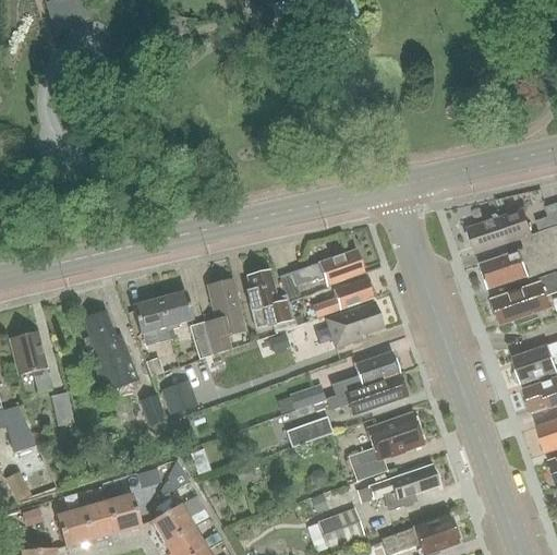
[(52,0),(45,2),(53,31),(91,19),(84,0),(52,0)]
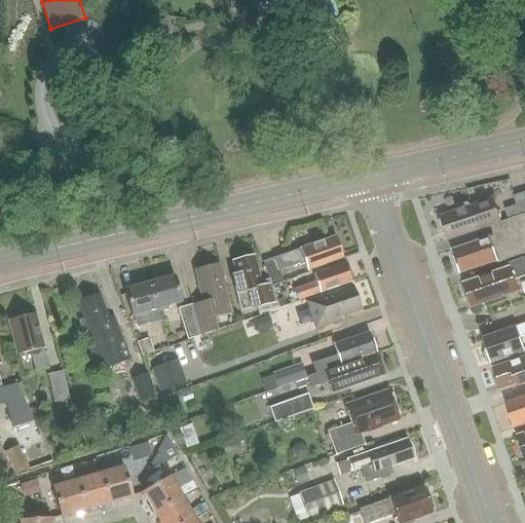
[(253,0),(255,5),(258,4),(263,11),(283,4),(282,0),(253,0)]
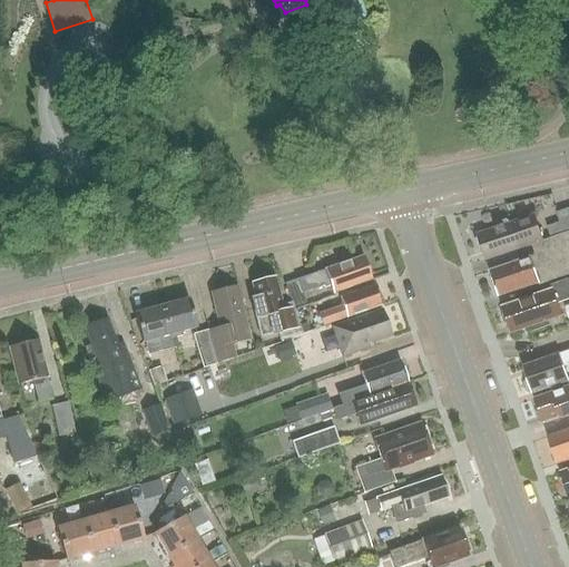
[(357,1),(355,0),(332,0),(326,11),(331,22),(343,29),(356,25),(362,12),(357,1)]
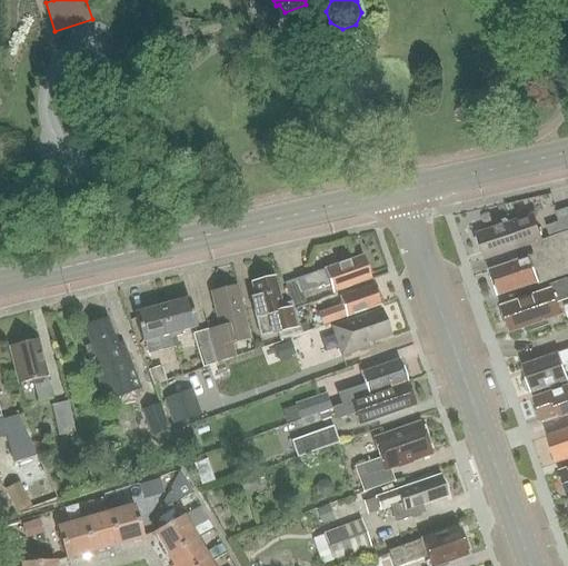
[(567,207),(557,211),(560,220),(548,225),(551,236),(567,230),(567,207)]
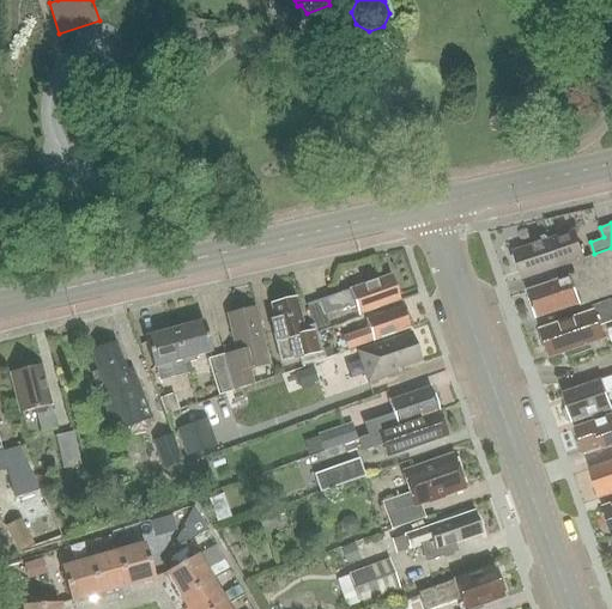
[(523,276),(585,256),(580,242),(573,244),(570,238),(555,244),(552,237),(550,238),(545,235),(538,237),(537,242),(515,250),(515,251),(511,256),(514,263),(520,263),(523,276)]
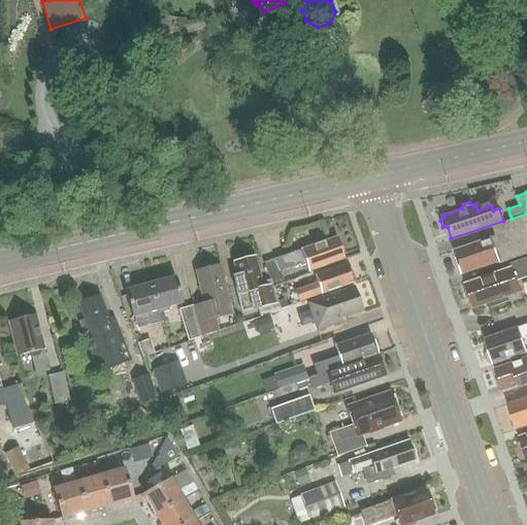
[(526,214),(512,219),(494,225),(497,234),(455,249),(463,272),(499,259),(526,250),(526,214)]
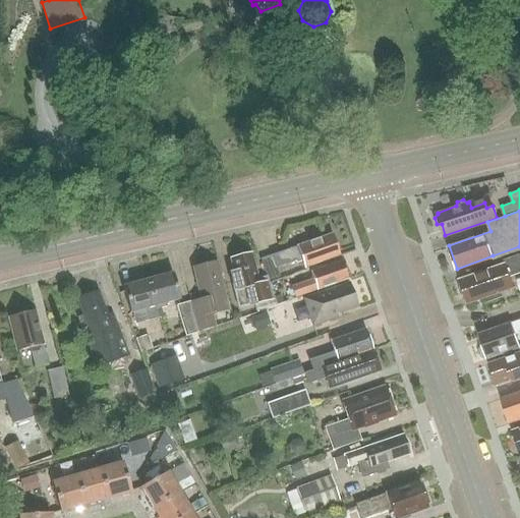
[(305,264),(339,252),(332,231),(261,255),(269,276),(280,272),(277,264),(302,254),(305,264)]
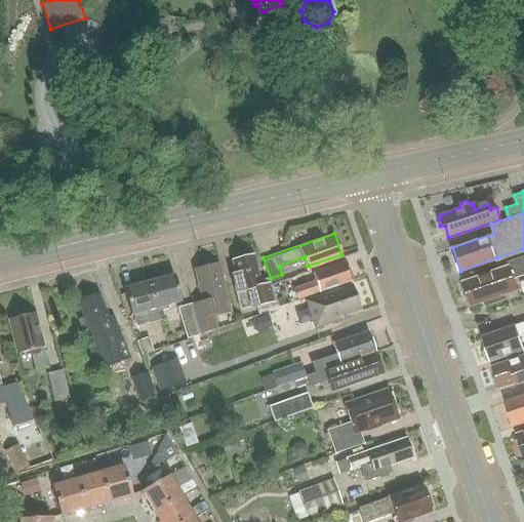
[(258,310),(279,304),(269,276),(262,278),(254,252),(233,257),(236,270),(233,271),(242,307),(257,303),(258,310)]
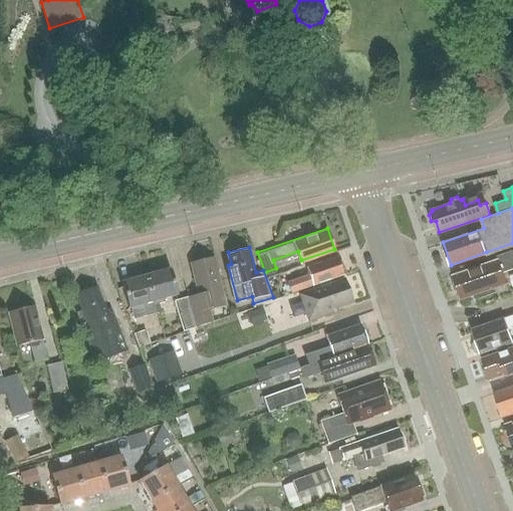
[(478,297),(495,291),(494,287),(508,282),(504,272),(512,268),(512,249),(497,256),(498,260),(454,275),(455,278),(453,282),(455,288),(459,289),(462,298),(476,293),(478,297)]
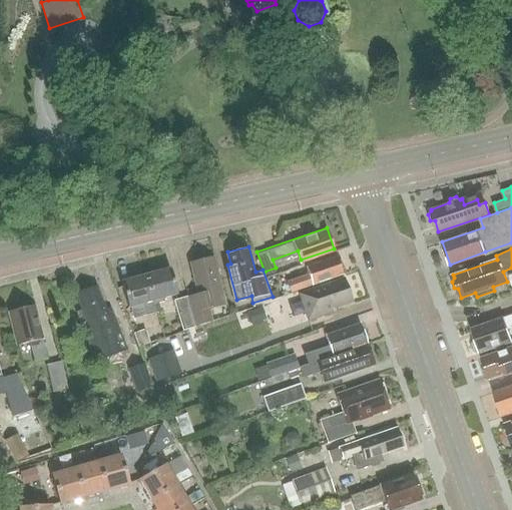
[(189,295),(198,325),(212,321),(208,305),(224,300),(213,255),(191,261),(199,293),(189,295)]
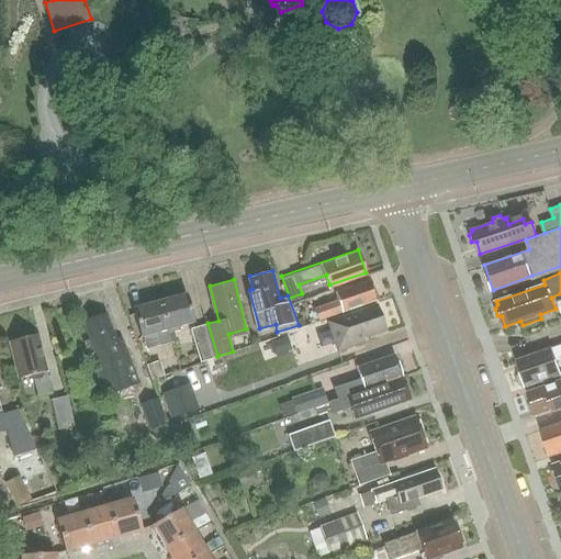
[(374,294),(377,291),(374,284),(370,282),(369,279),(337,290),(339,298),(316,305),(320,316),(376,297),(374,294)]
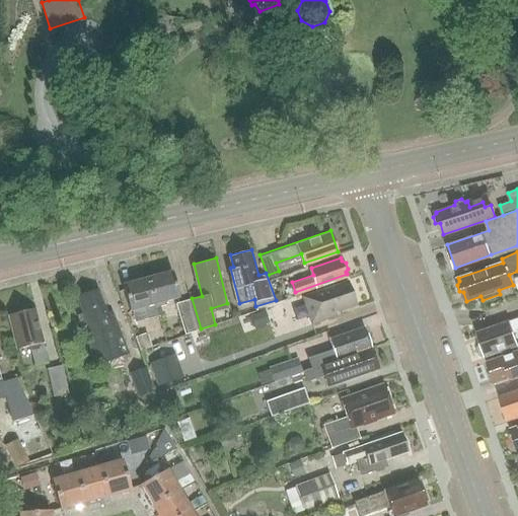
[(157,312),(162,311),(160,304),(166,302),(164,298),(179,294),(173,269),(148,275),(157,312)]
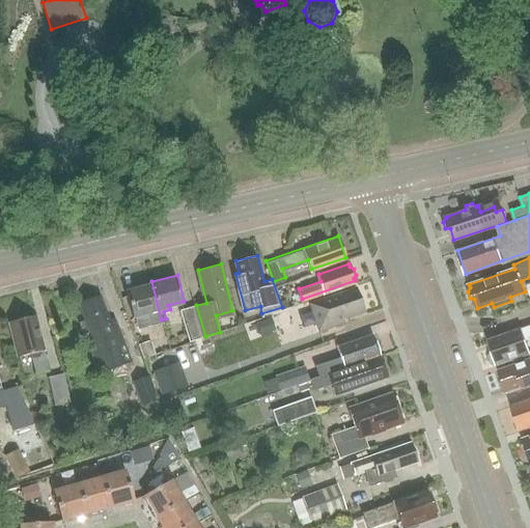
[(150,323),(161,320),(151,281),(127,288),(134,314),(147,310),(150,323)]
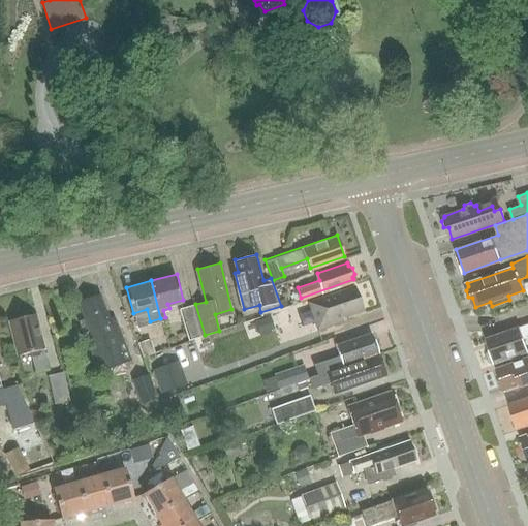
[(309,300),(316,320),(318,328),(343,318),(342,315),(363,307),(353,283),(309,300)]
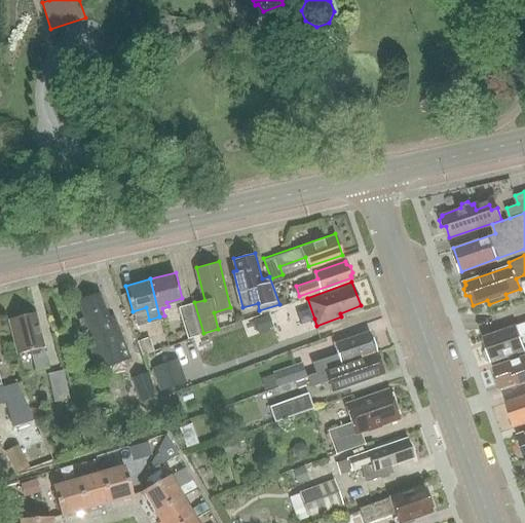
[(79,299),(86,319),(87,322),(85,323),(91,338),(88,339),(100,368),(130,356),(114,312),(109,314),(100,291),(79,299)]
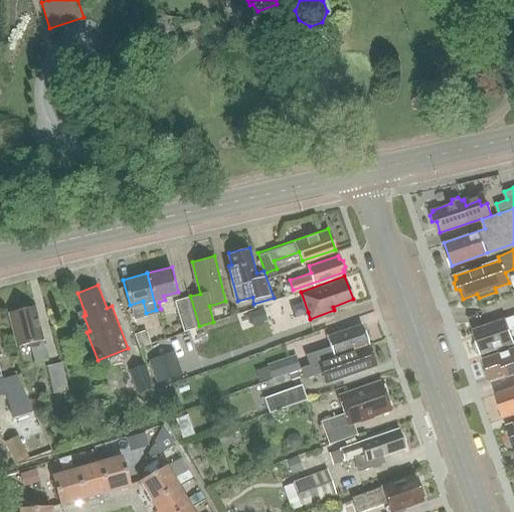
[(186,330),(199,326),(190,296),(177,300),(186,330)]
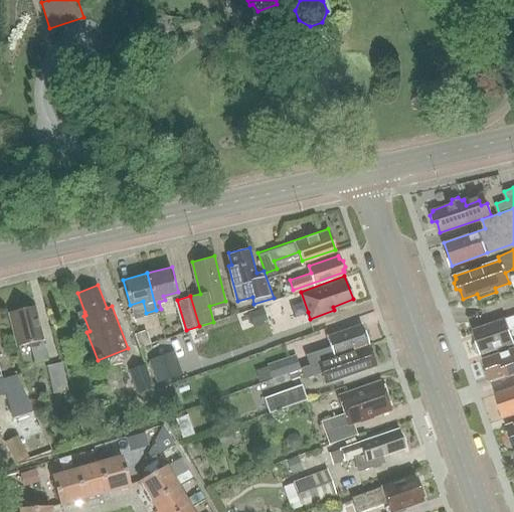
[(11,310),(11,312),(19,343),(30,340),(35,360),(47,357),(42,337),(44,336),(42,326),(39,323),(34,304),(11,310)]
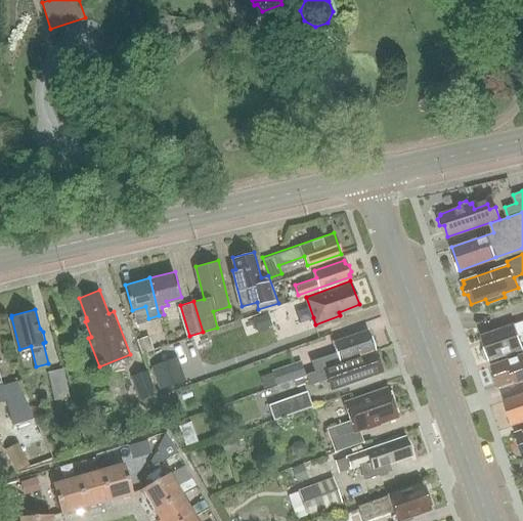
[(268,311),(253,316),(258,330),(272,324),(268,311)]
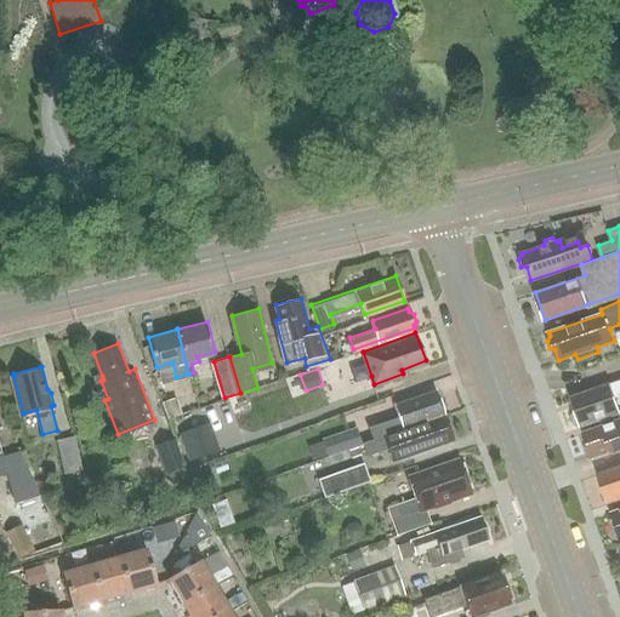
[(615,396),(619,395),(619,380),(572,398),(576,411),(574,415),(576,421),(581,423),(581,426),(619,412),(619,409),(615,396)]
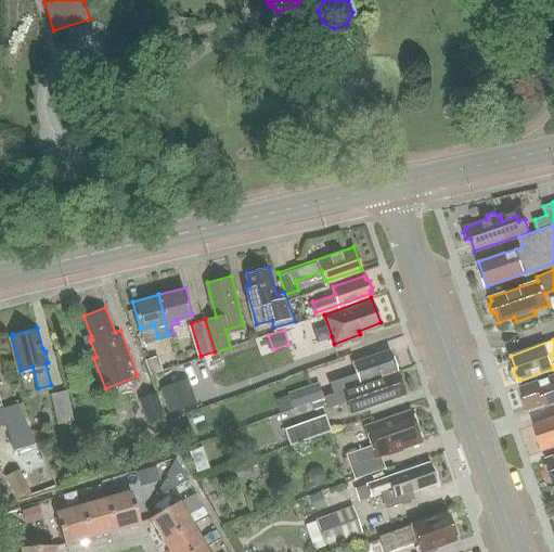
[(334,390),(334,392),(344,388),(344,387),(397,369),(389,347),(352,360),(356,371),(330,381),(334,390)]
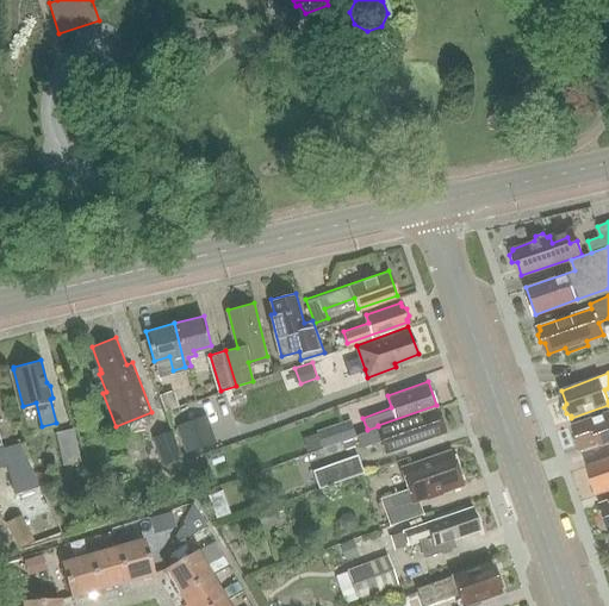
[(167,411),(180,406),(174,391),(161,395),(167,411)]
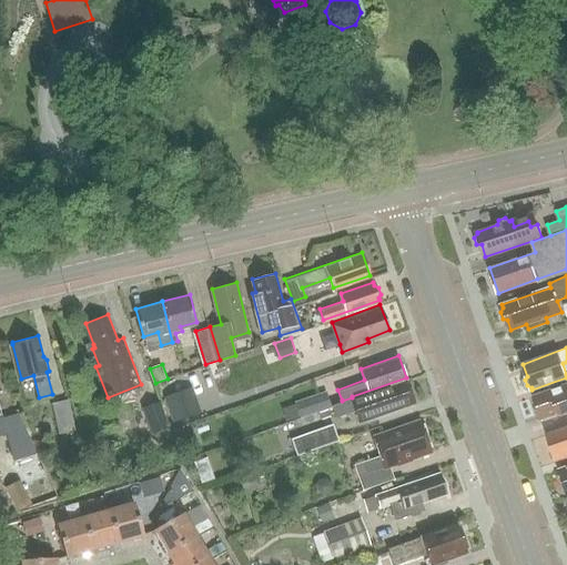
[(336,415),(353,410),(357,421),(414,401),(406,377),(352,396),(352,397),(342,401),(332,404),(336,415)]
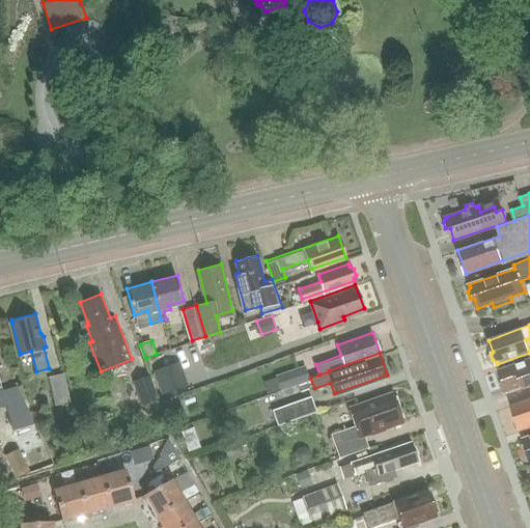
[(529,358),(499,369),(506,390),(521,386),(526,387),(529,386),(529,358)]
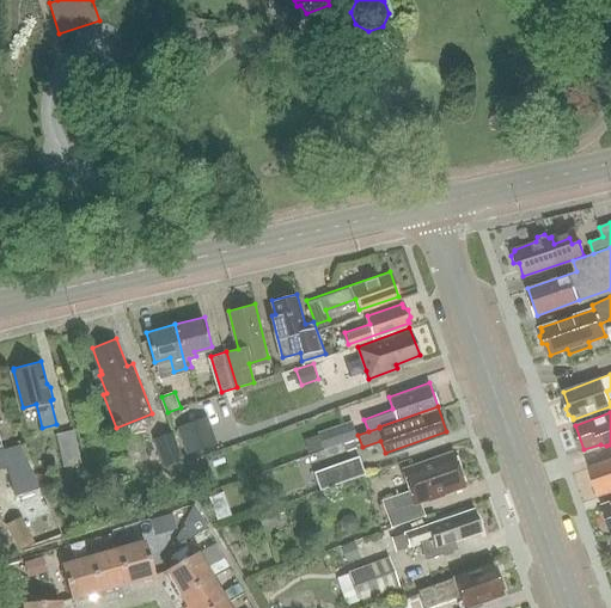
[(208,416),(177,425),(187,453),(218,443),(208,416)]
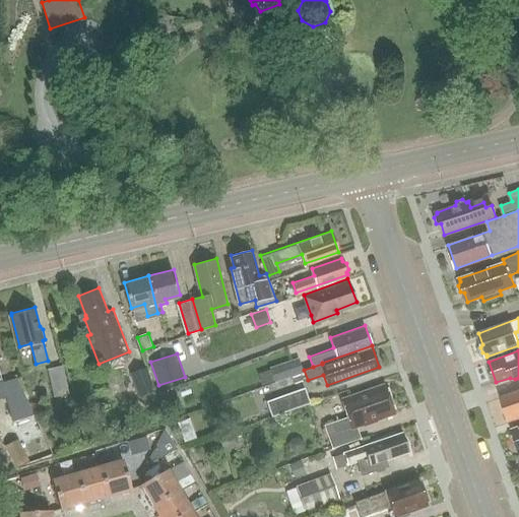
[(301,373),(304,371),(299,357),(270,367),(274,381),(292,375),(301,373)]
